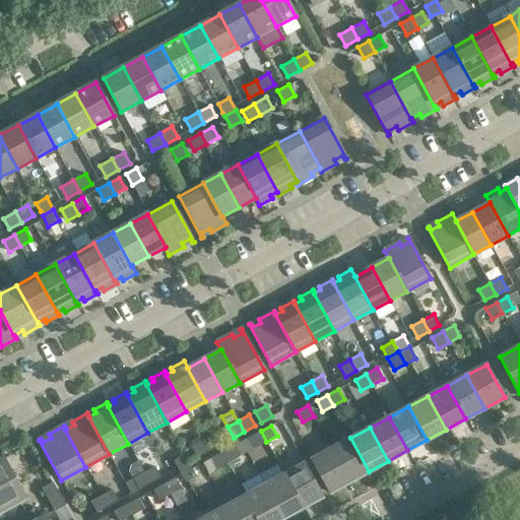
[(266,442),(261,431),(249,438),(254,449),(266,442)]
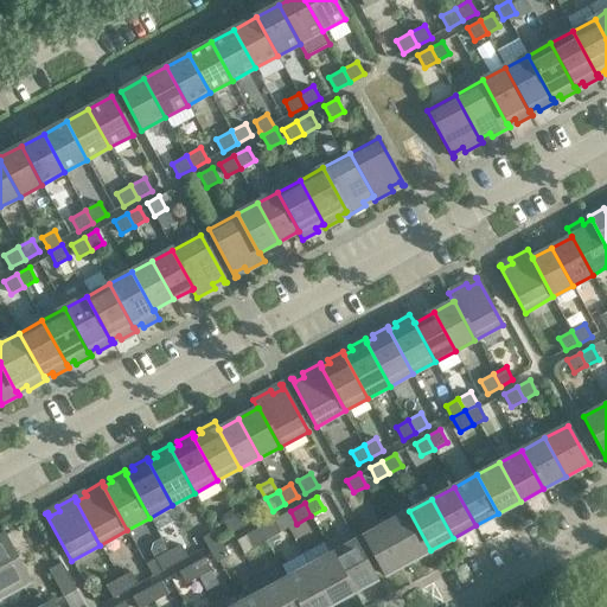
[(248,508),(236,515),(243,528),(255,521),(248,508)]
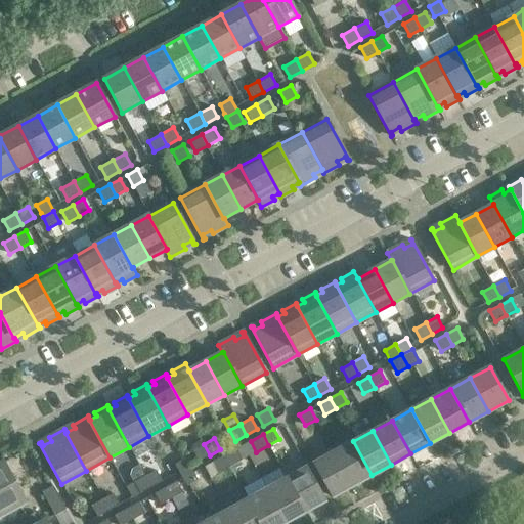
[(372,475),(353,441),(335,452),(352,485),(372,475)]
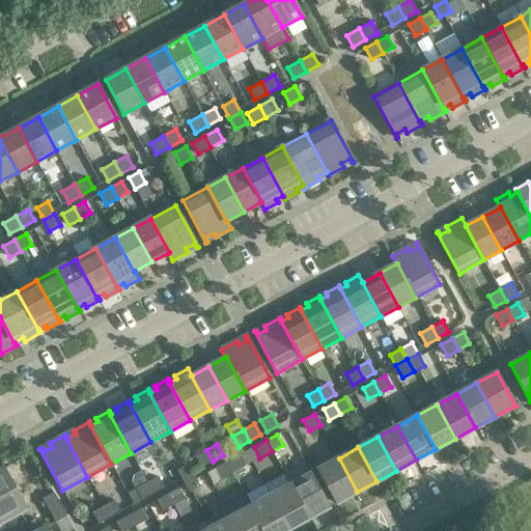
[(213,462),(206,450),(195,456),(201,467),(213,462)]
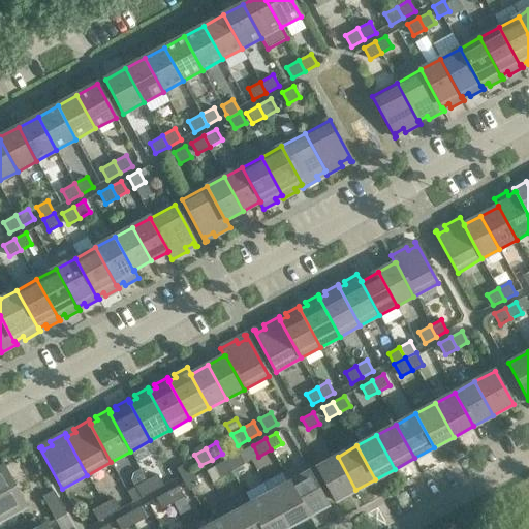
[(244,464),(239,454),(226,460),(231,471),(244,464)]
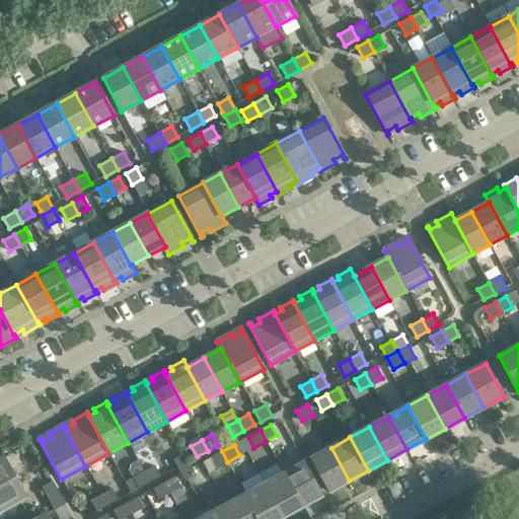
[(349,480),(331,448),(311,459),(329,492),(349,480)]
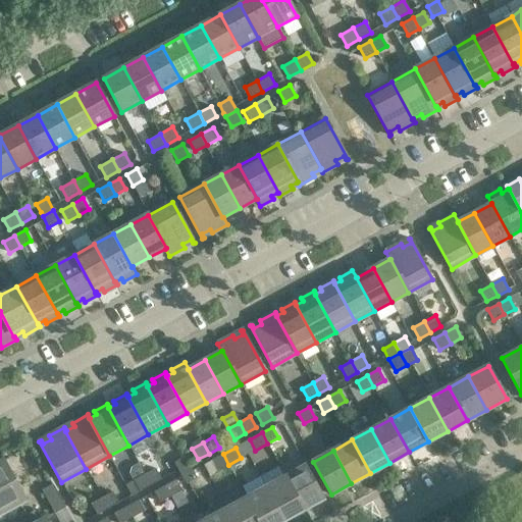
[(228,465),(223,454),(212,460),(218,471),(228,465)]
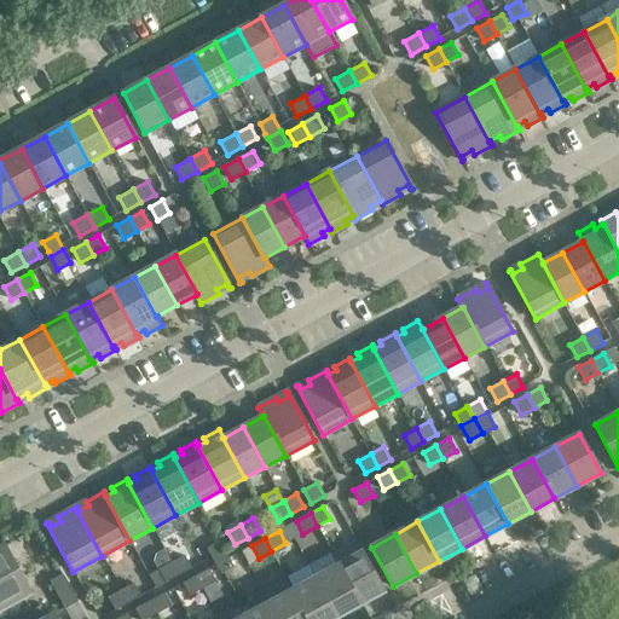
[(207,548),(212,557),(213,561),(226,554),(219,542),(207,548)]
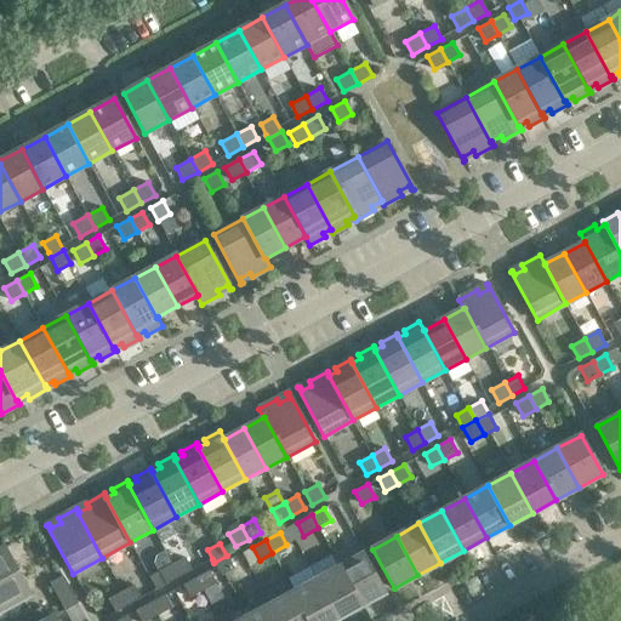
[(0,614),(26,600),(24,599),(30,596),(4,548),(0,550),(0,614)]
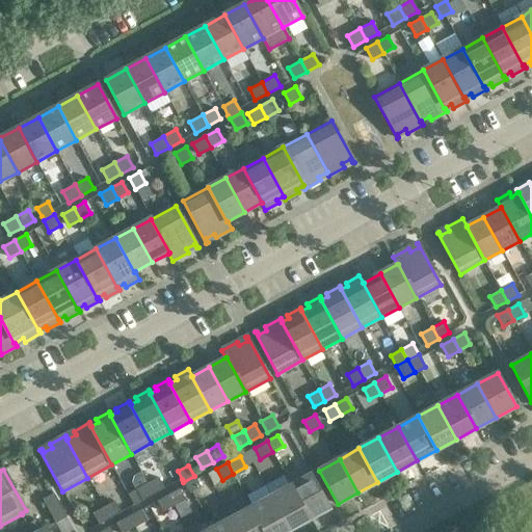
[(329,508),(311,475),(291,485),(310,520),(329,508)]
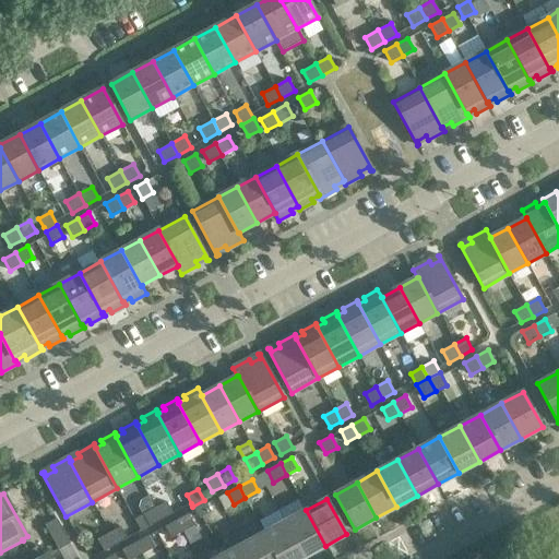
[(211,512),(204,500),(192,507),(199,519),(211,512)]
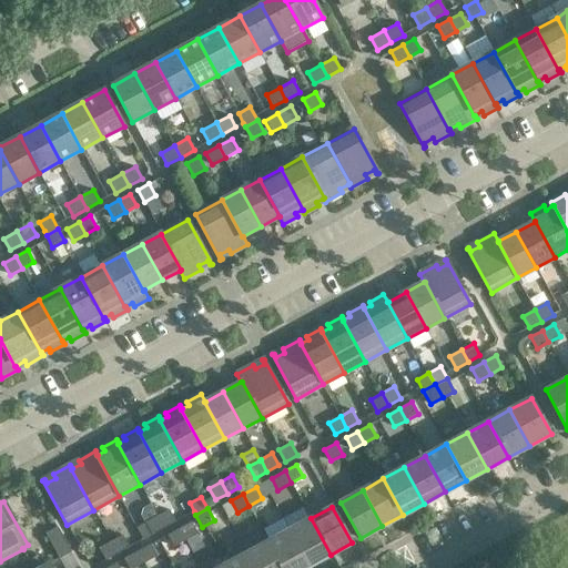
[(169,509),(158,516),(164,528),(175,521),(169,509)]
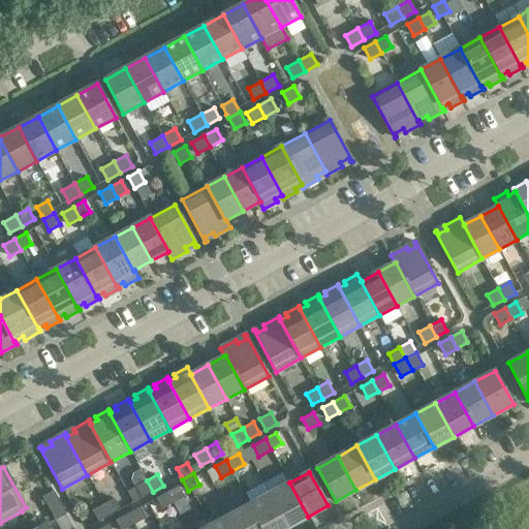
[(153,492),(147,480),(135,487),(142,497),(153,492)]
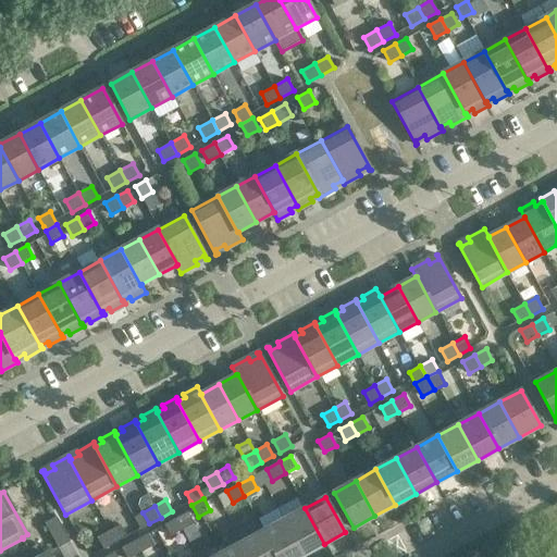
[(324,544),(305,508),(284,520),(304,555),(324,544)]
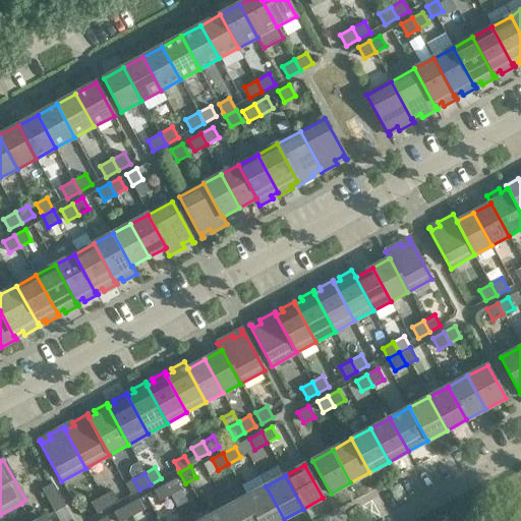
[(181,489),(175,478),(165,484),(171,496),(181,489)]
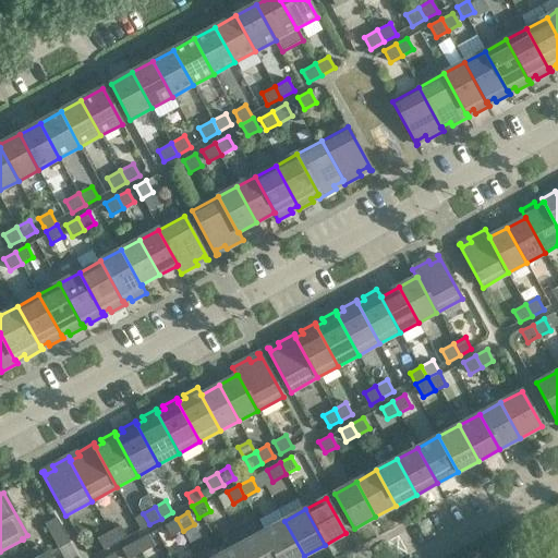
[(63,531),(57,518),(45,523),(52,536),(63,531)]
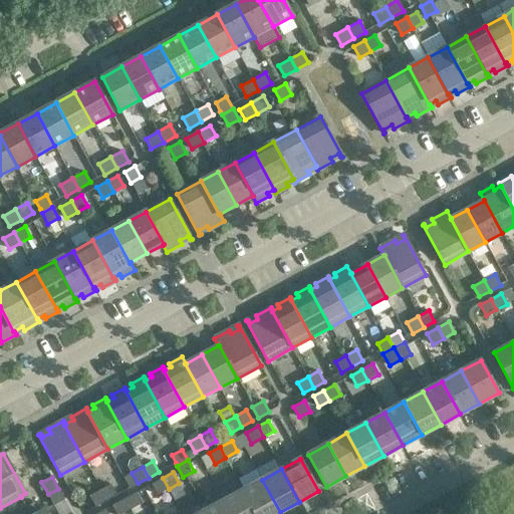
[(169,489),(163,478),(152,484),(158,495),(169,489)]
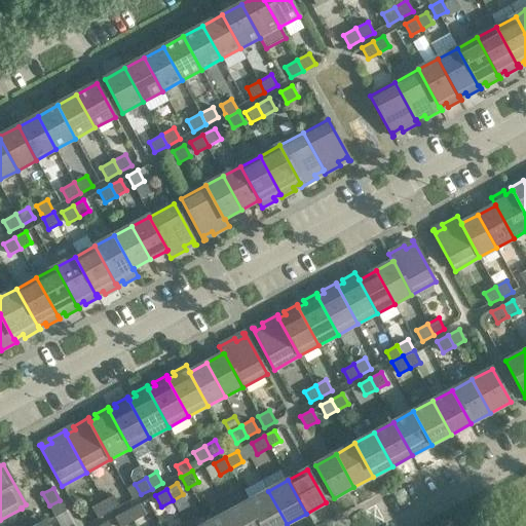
[(283,525),(287,524),(268,491),(249,501),(261,525),(283,525)]
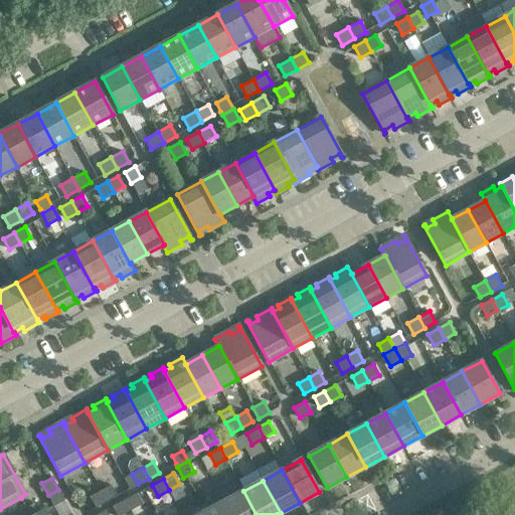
[(111,485),(101,491),(107,502),(117,496),(111,485)]
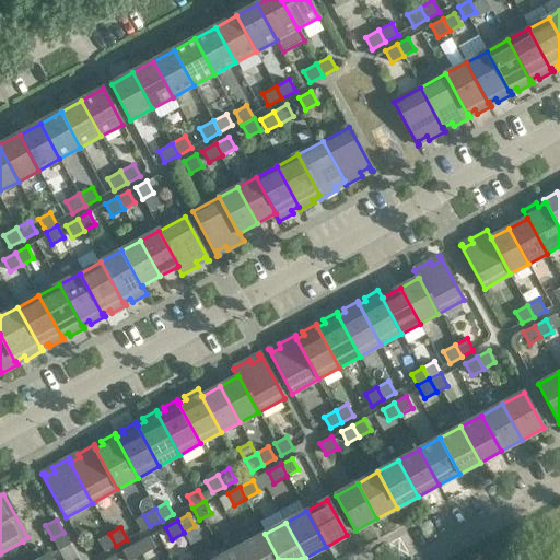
[(70,544),(63,533),(53,538),(58,550),(70,544)]
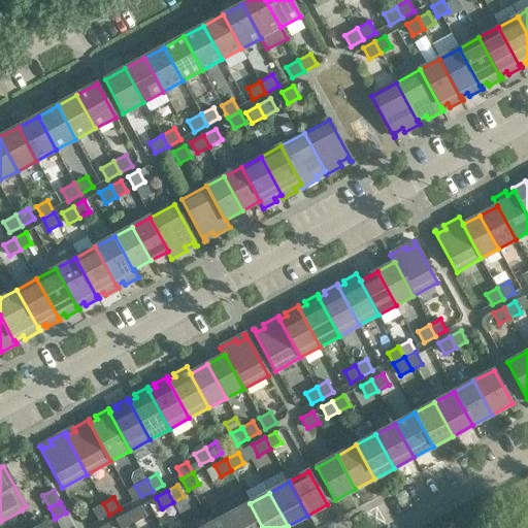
[(109,515),(103,503),(92,509),(98,520),(109,515)]
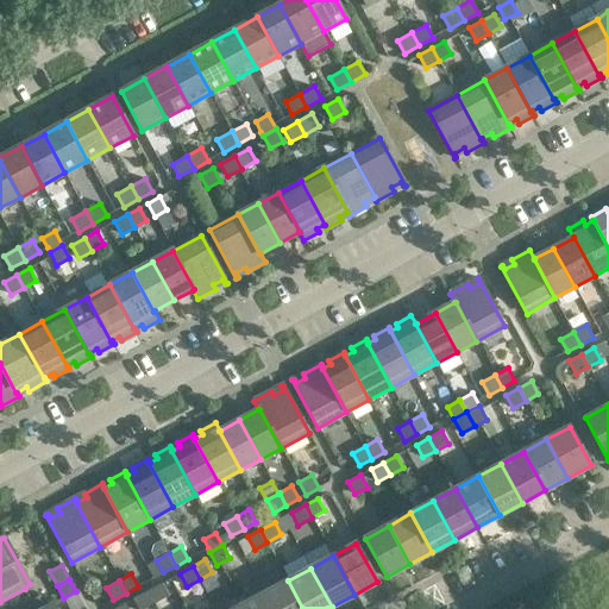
[(302,608),(288,581),(265,592),(274,608),(302,608)]
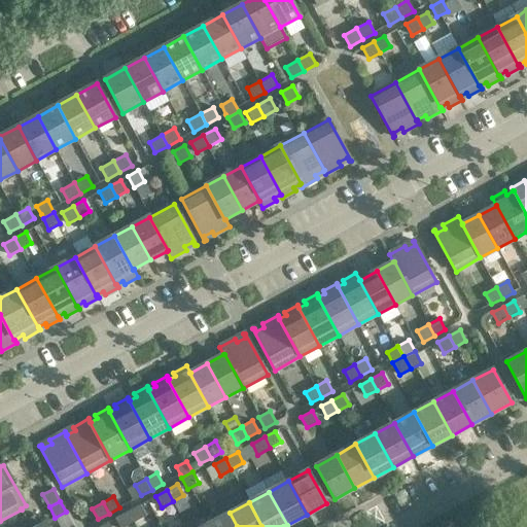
[(146,516),(140,504),(128,512),(134,522),(146,516)]
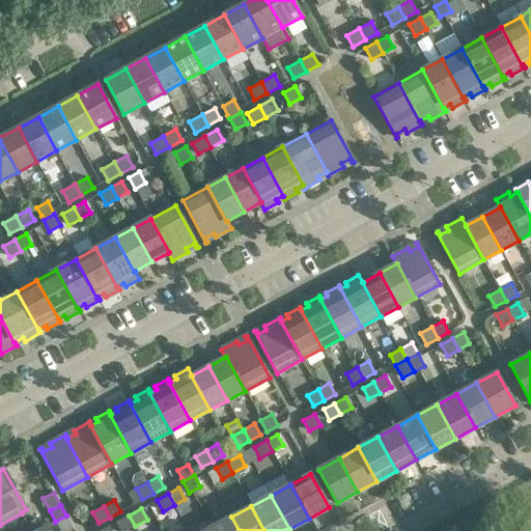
[(30,530),(22,513),(0,525),(0,529),(1,530),(30,530)]
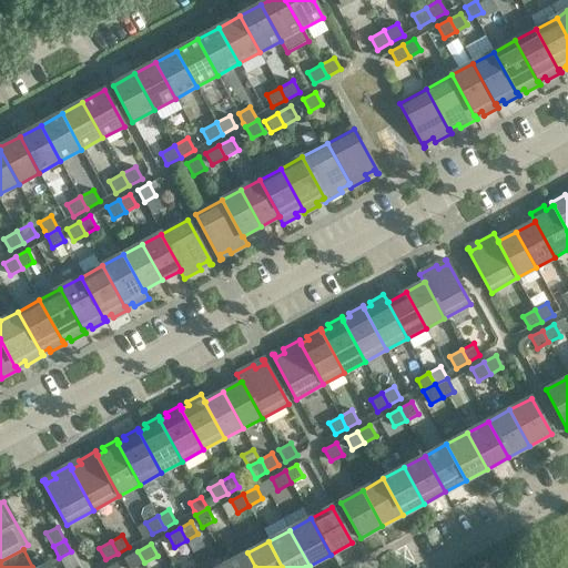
[(134,567),(144,563),(138,551),(124,558),(129,567),(134,567)]
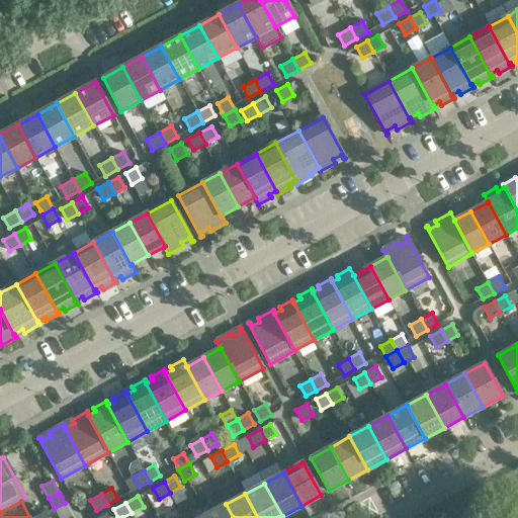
[(233,517),(226,504),(206,515),(207,517),(233,517)]
